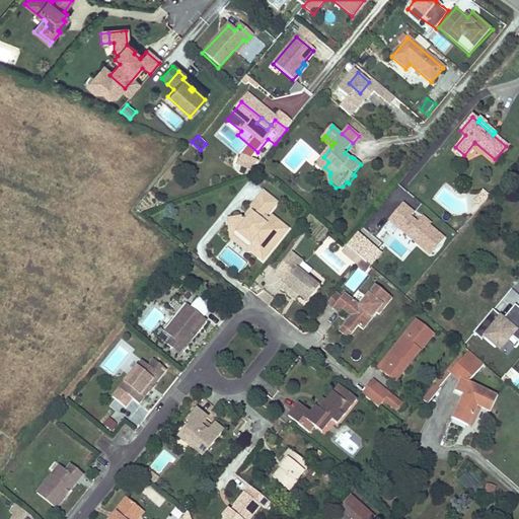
[(464,155),(455,147),(452,151),(461,159),(464,155)]
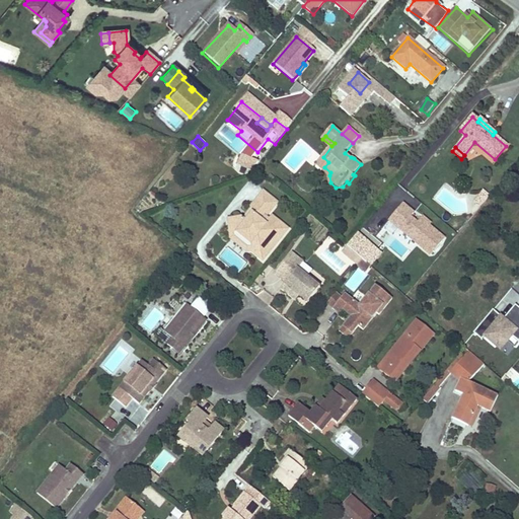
[(324,167),(328,162),(323,157),(317,164),(329,175),(330,172),(324,167)]
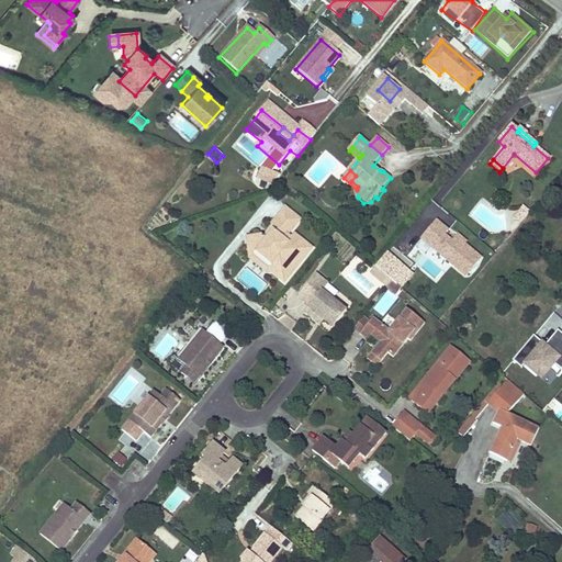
[(261,173),(257,183),(270,189),(274,184),(266,181),(268,177),(261,173)]
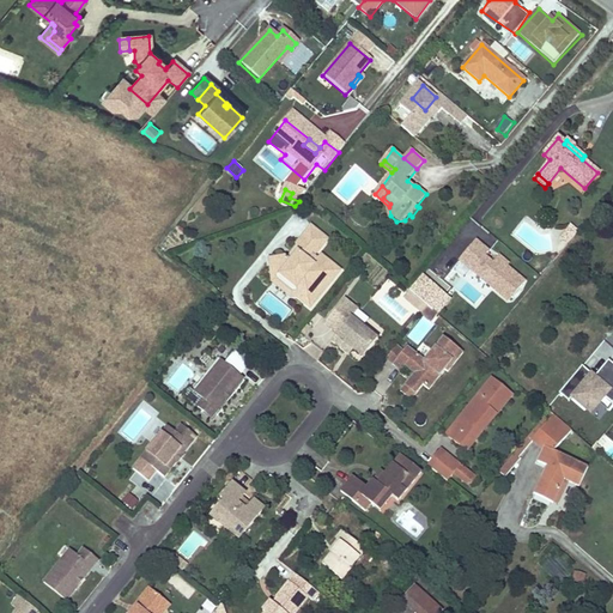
[(325,238),(305,223),(290,243),(290,247),(283,255),(268,259),(274,284),(278,284),(277,278),(281,277),(298,290),(299,298),(310,307),(340,269),(319,253),(315,258),(311,255),(325,238)]
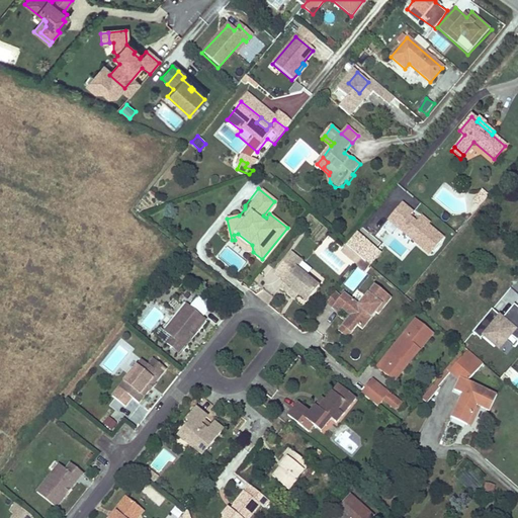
[(480,207),(484,202),(480,199),(483,196),(481,193),(473,202),(480,207)]
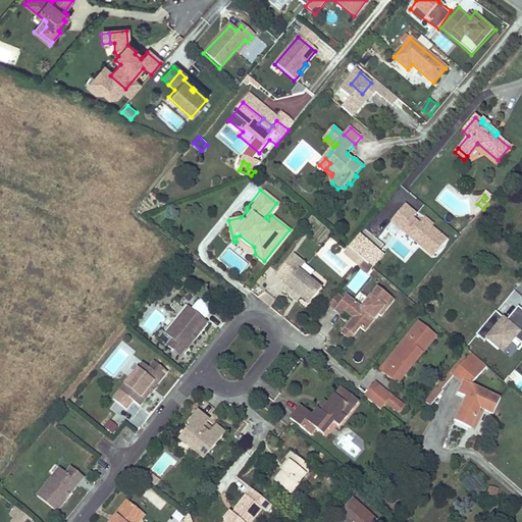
[(390,223),(434,259),(451,240),(422,216),(422,217),(406,204),(390,223)]
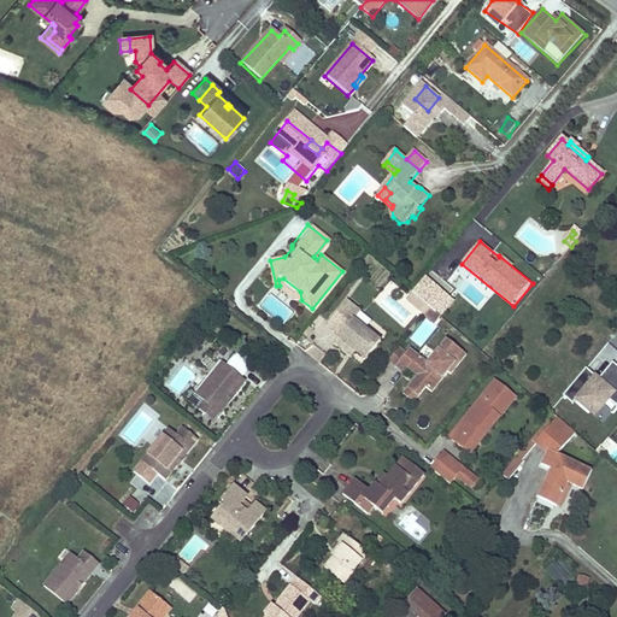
[(280,286),(276,286),(295,301),(301,300),(300,292),(283,278),(278,280),(280,286)]
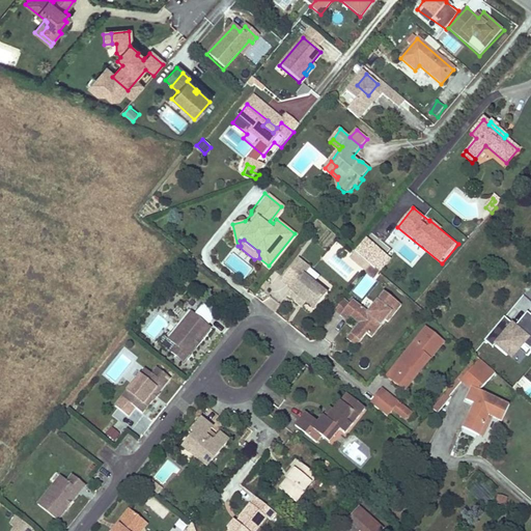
[(386,257),(366,240),(355,252),(355,253),(365,261),(370,267),(374,270),(386,257)]
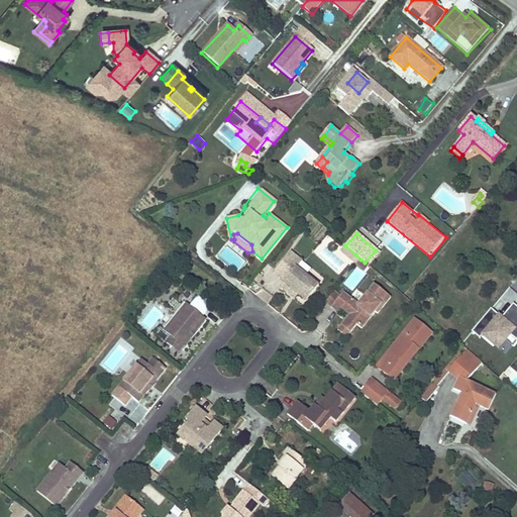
[(350,261),(355,254),(345,246),(340,251),(350,261)]
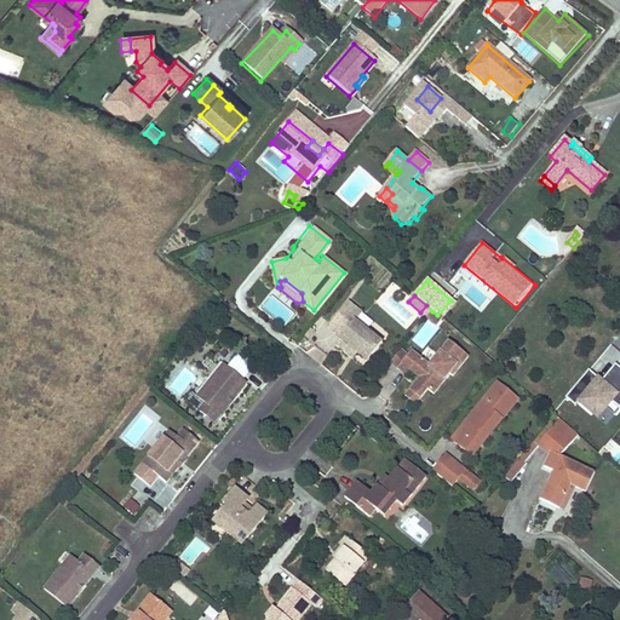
[(362,311),(349,300),(332,322),(345,333),(342,337),(336,344),(348,354),(352,349),(357,352),(367,361),(383,342),(356,320),(362,311)]
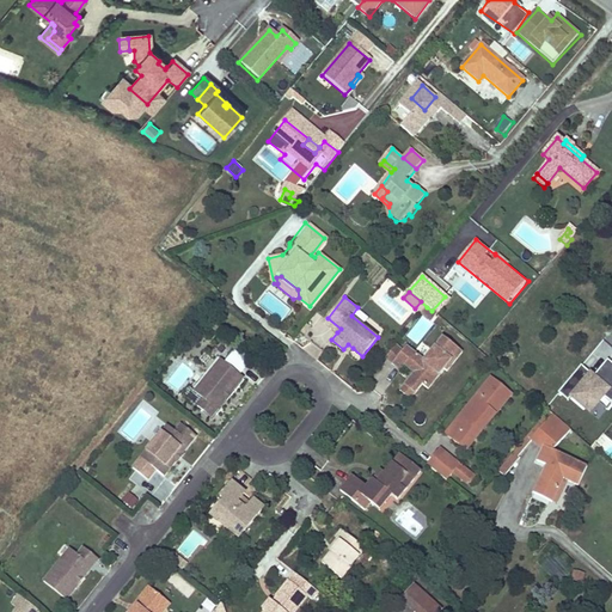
[(421,314),(427,307),(421,301),(415,308),(421,314)]
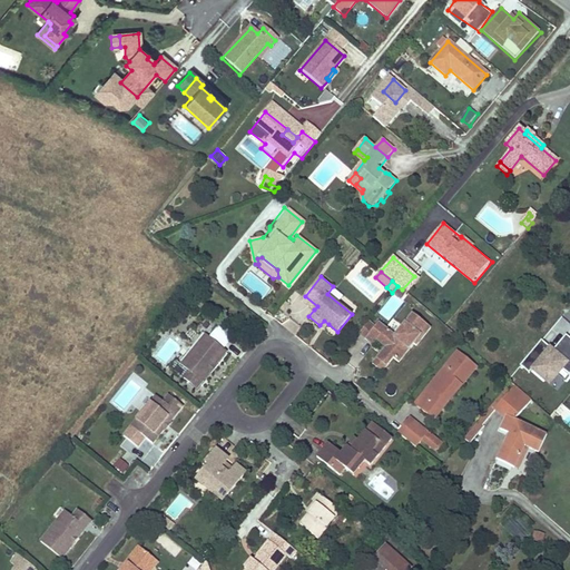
[(387,320),(403,302),(394,295),(379,312),(387,320)]
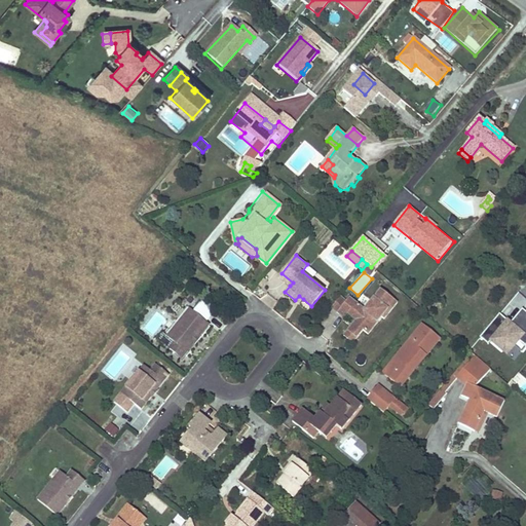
[(293,283),(282,273),(278,276),(290,286),(293,283)]
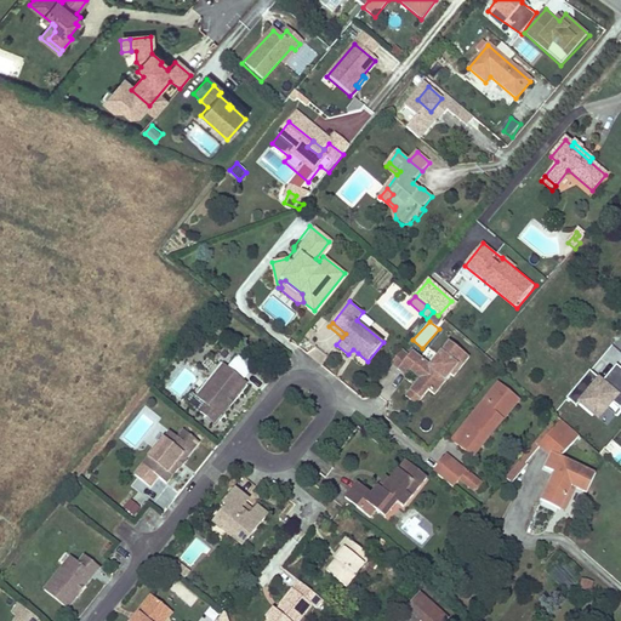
[(409,354),(403,349),(392,364),(406,375),(411,370),(420,377),(410,391),(421,399),(428,391),(434,394),(445,381),(439,376),(445,369),(450,374),(454,376),(469,357),(449,341),(431,364),(412,351),(409,354)]
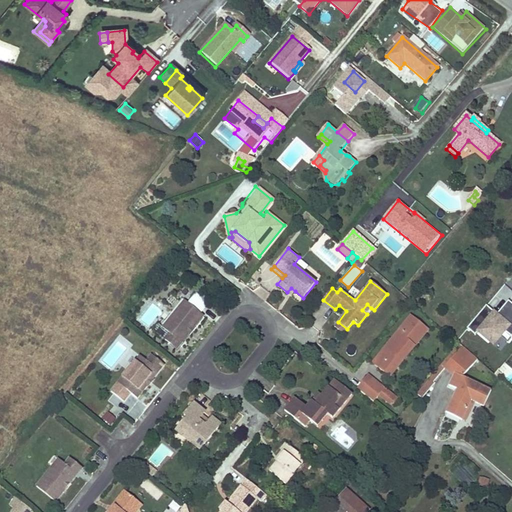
[(187,304),(183,301),(162,327),(168,333),(163,339),(176,349),(181,343),(178,340),(189,327),(192,329),(203,316),(199,313),(205,306),(205,304),(205,303),(204,301),(202,298),(200,296),(196,292),(187,304)]
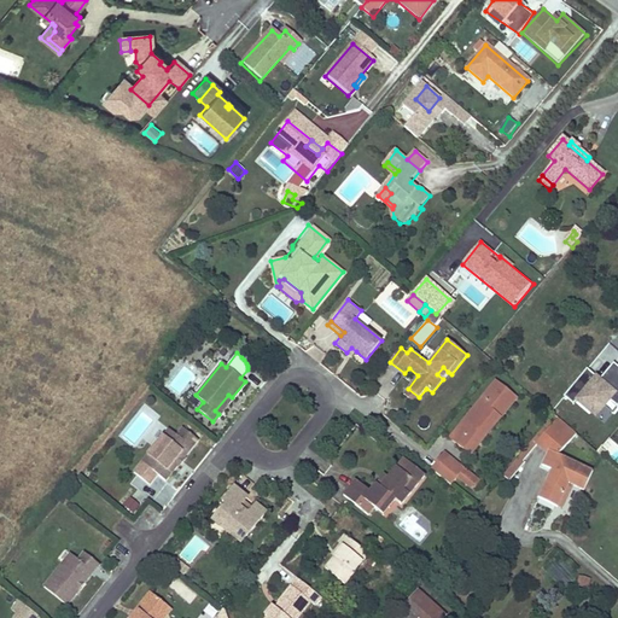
[(586,373),(569,394),(588,412),(598,404),(602,407),(611,401),(617,406),(617,368),(616,366),(599,380),(586,373)]
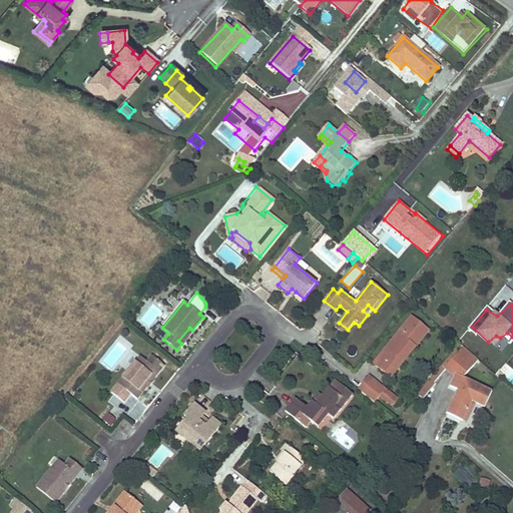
[(363,311),(368,315),(372,309),(368,305),(363,311)]
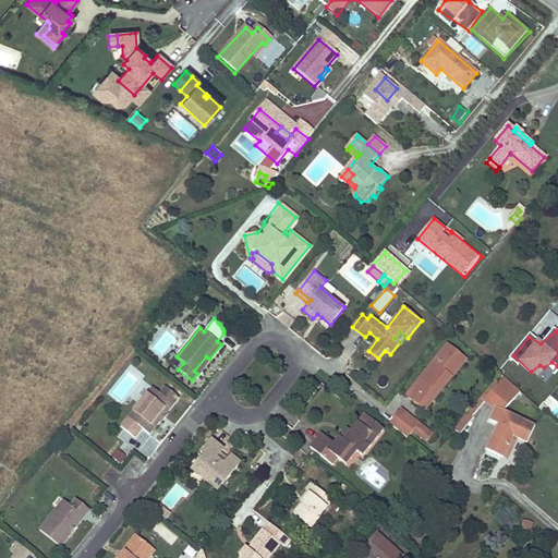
[(465,359),(448,344),(414,385),(421,390),(412,401),(422,409),(428,400),(426,398),(433,389),(429,386),(443,370),(451,376),(465,359)]
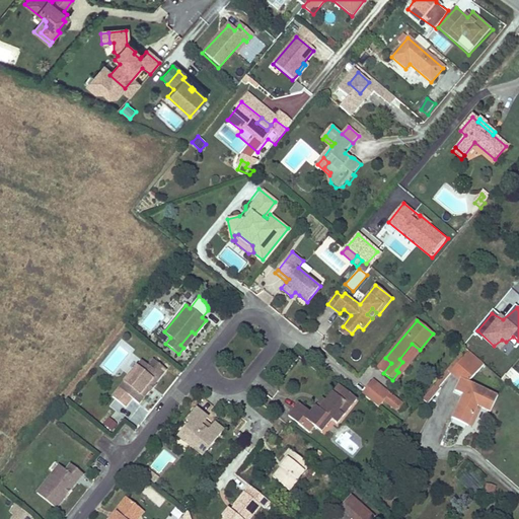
[(338,332),(348,340),(352,334),(343,326),(338,332)]
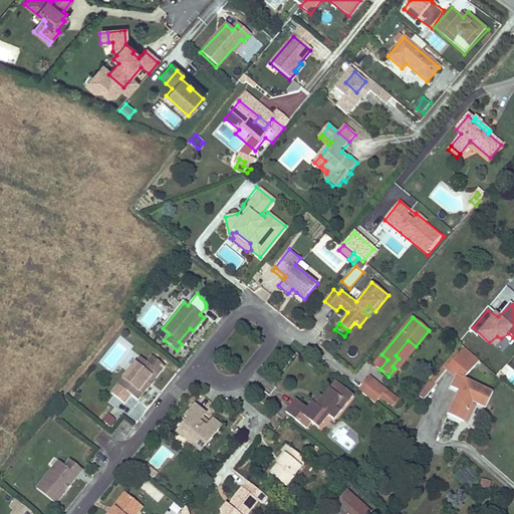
[(179,341),(182,344),(193,330),(190,328),(179,341)]
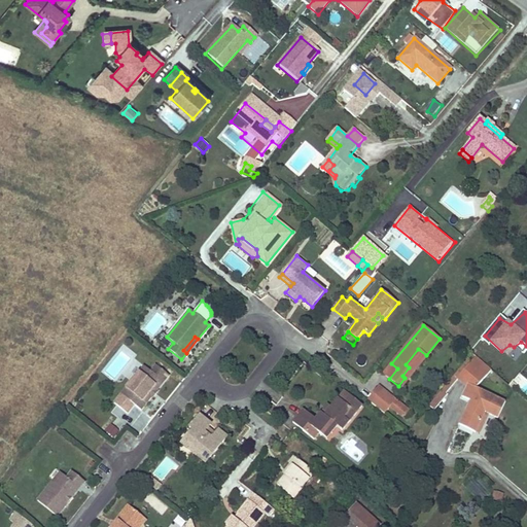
[(400,388),(426,355),(418,349),(406,364),(409,367),(402,376),(405,378),(398,386),(400,388)]
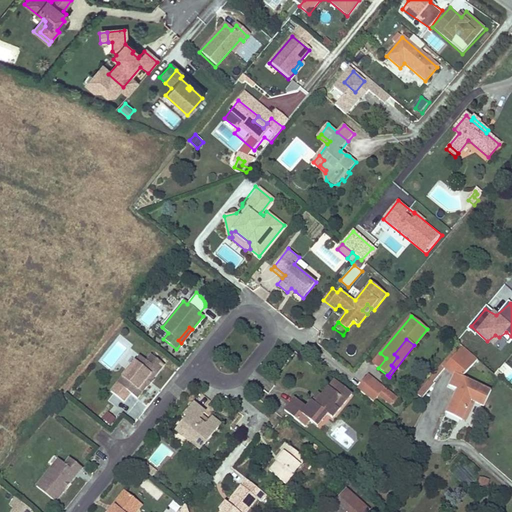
[(462,377),(476,359),(459,344),(441,366),(443,368),(454,376),(448,386),(457,390),(445,413),(461,421),(471,401),(474,403),(483,407),(491,391),(462,377)]
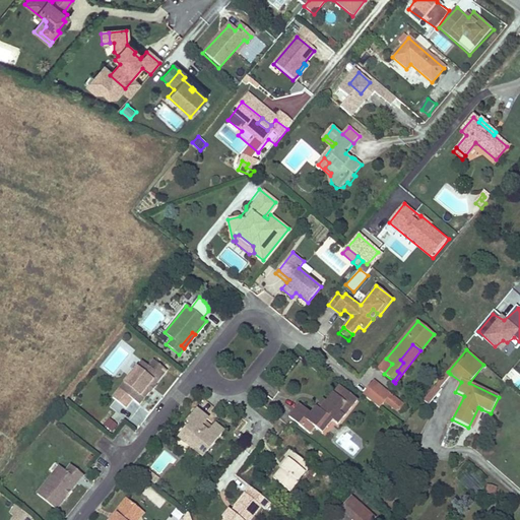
[(386,359),(378,369),(384,374),(392,364),(386,359)]
